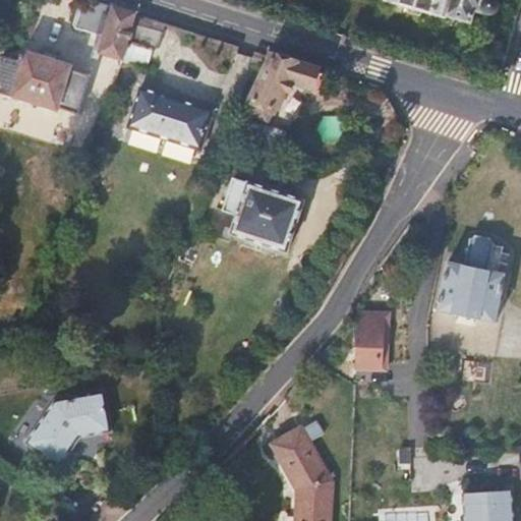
[(90,0),(80,0),(73,24),(75,27),(102,36),(99,51),(100,54),(121,60),(128,39),(135,14),(90,0)]
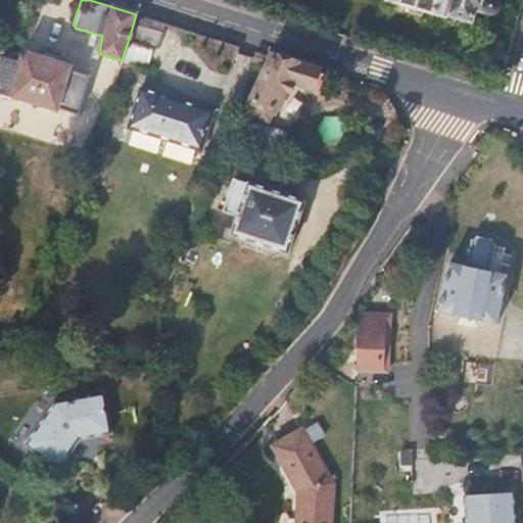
[(494,2),(490,2),(490,0),(388,0),(388,1),(448,18),(449,17),(474,26),(477,12),(487,14),(489,10),(490,15),(495,16),(501,13),(504,11),(503,7),(500,3),(494,2)]
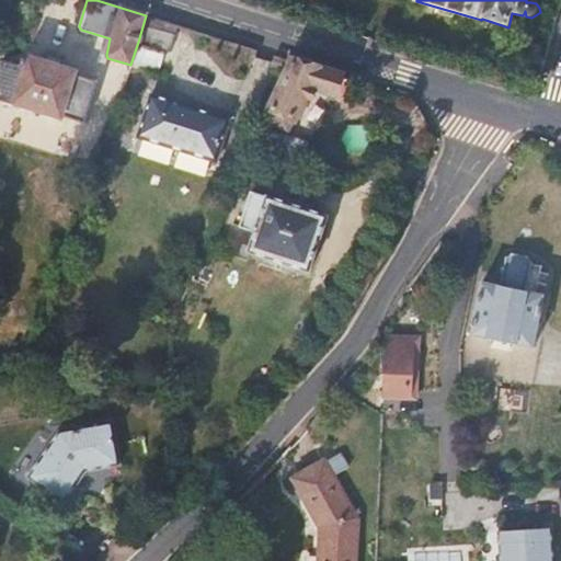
[(173,24),(161,20),(158,32),(169,34),(173,24)]
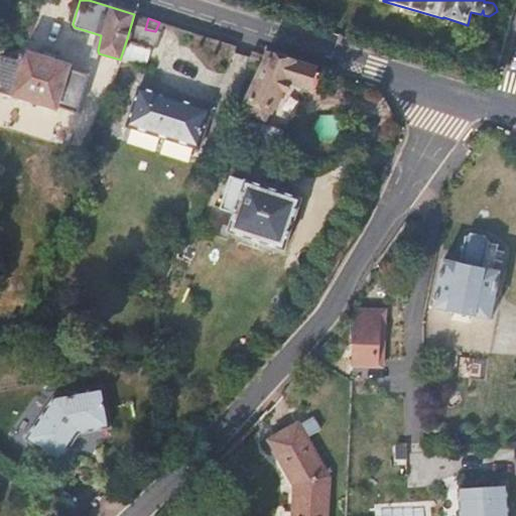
[(176,34),(162,30),(155,55),(169,59),(176,34)]
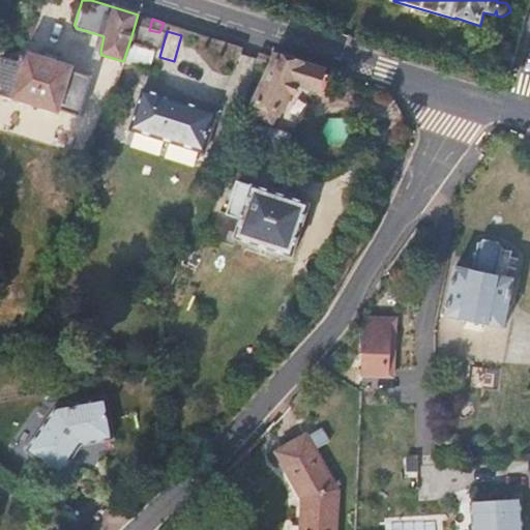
[(130,39),(123,61),(147,69),(153,47),(130,39)]
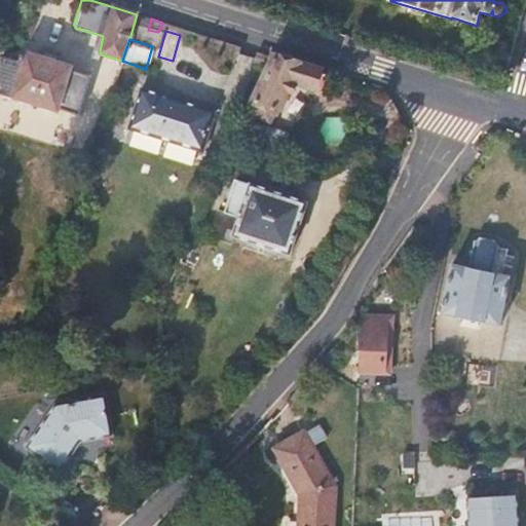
[(25,63),(3,57),(0,68),(0,80),(2,81),(0,92),(61,111),(62,107),(81,114),(94,75),(74,69),(73,65),(29,52),(25,63)]
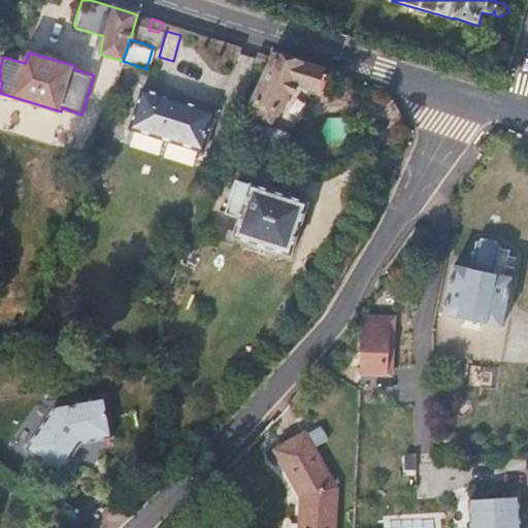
[(322,72),(274,58),(250,111),(274,123),(287,100),(291,101),(295,92),(315,98),(322,72)]
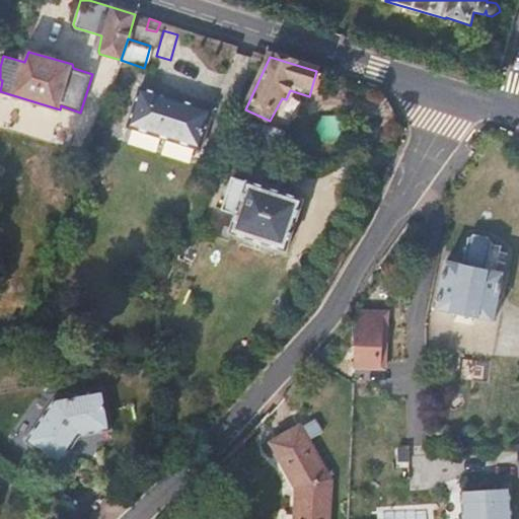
[(213,109),(140,86),(130,124),(201,146),(213,109)]
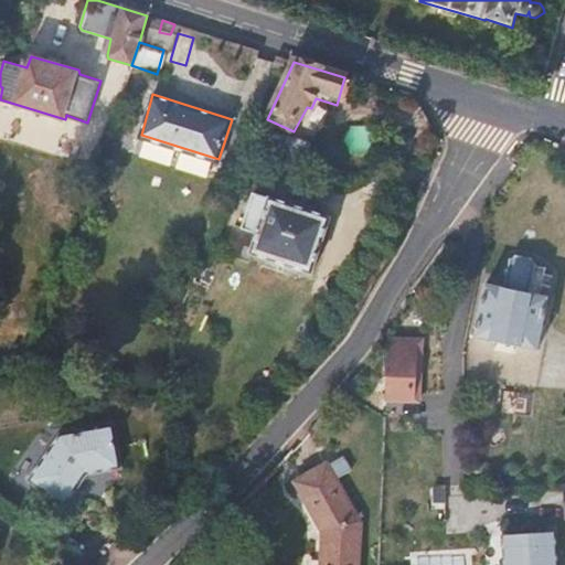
[(306,162),(315,140),(277,127),(268,149),(306,162)]
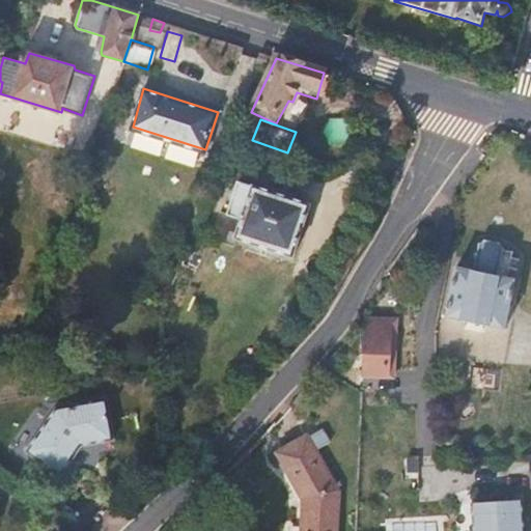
[(407,151),(411,140),(392,132),(388,143),(407,151)]
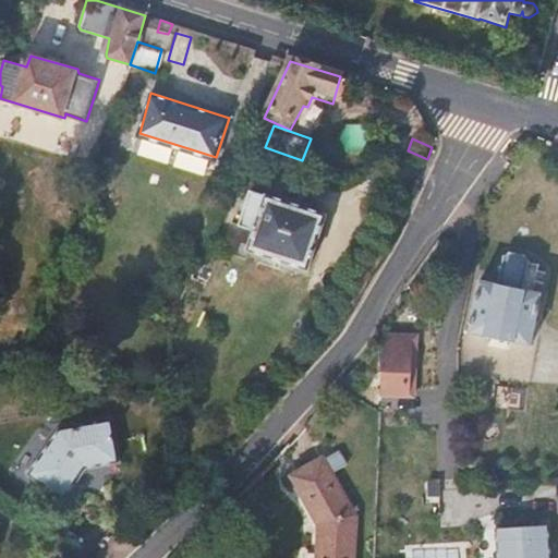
[(304,271),(322,217),(249,193),(237,226),(231,223),(221,252),(243,261),(246,254),(304,271)]
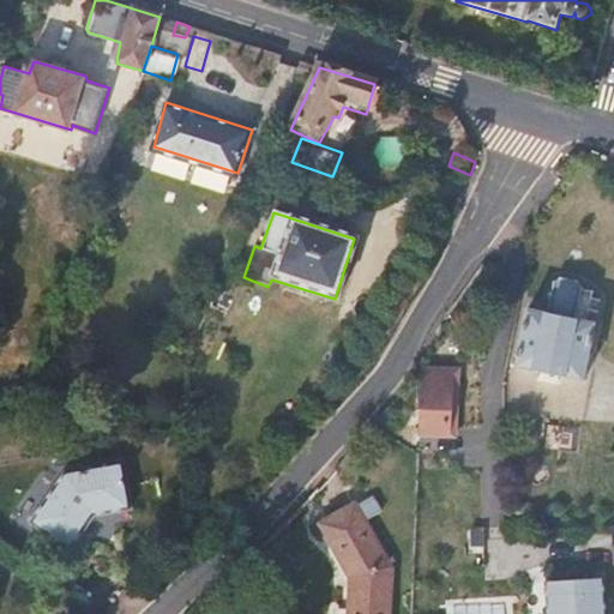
[(554,283),(548,314),(528,312),(516,369),(583,381),(595,325),(576,321),(582,289),(578,283),(561,280),(554,283)]
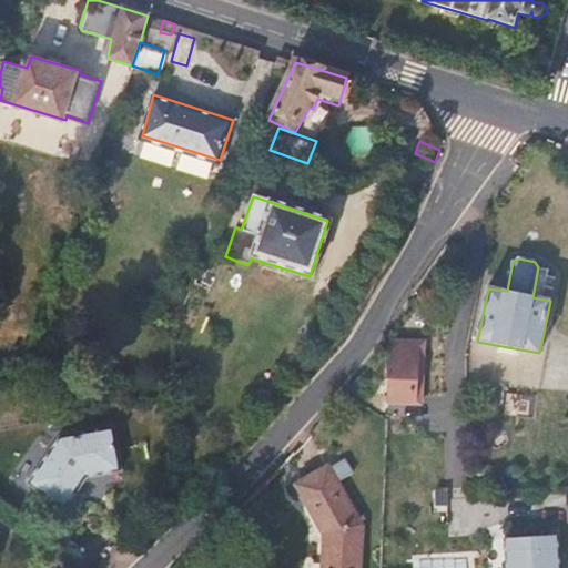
[(404,402),(418,402),(419,393),(422,389),(423,371),(417,368),(418,366),(411,366),(412,342),(393,341),(389,392),(404,394),(404,402)]
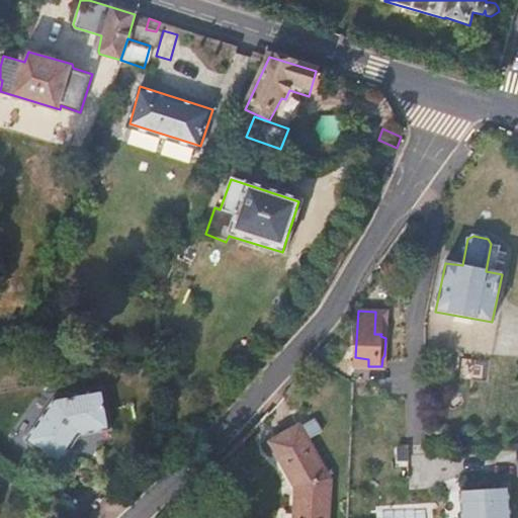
[(54,398),(25,441),(58,463),(77,435),(109,429),(102,390),(54,398)]
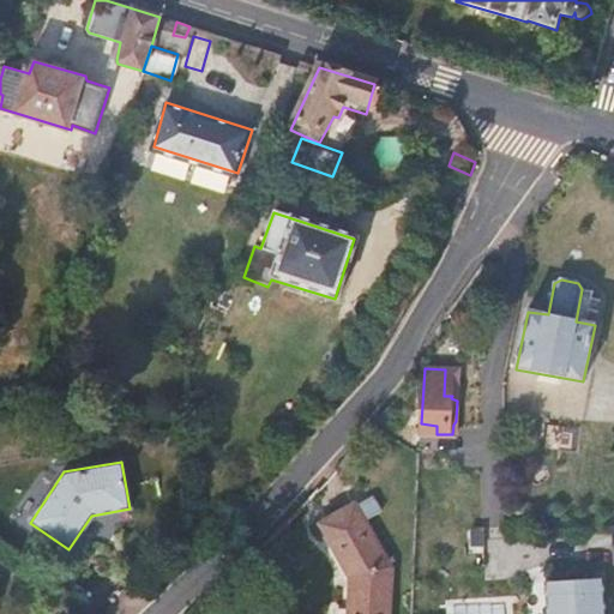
[(383,613),(387,570),(353,506),(320,523),(349,573),(347,613),(383,613)]
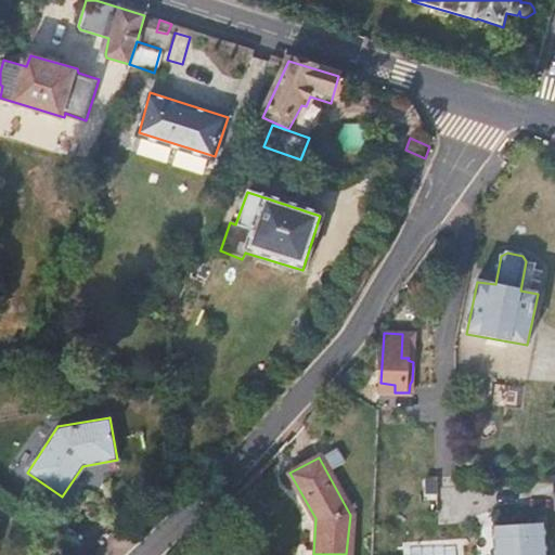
[(546,554),(545,524),(492,526),(493,554),(546,554)]
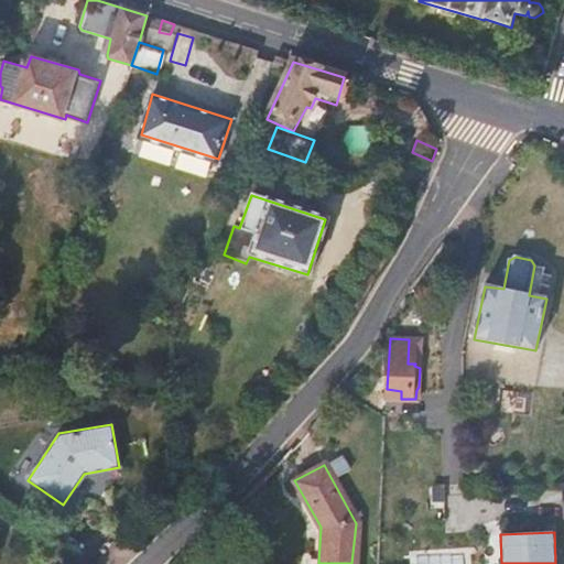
All buildings are outlined.
